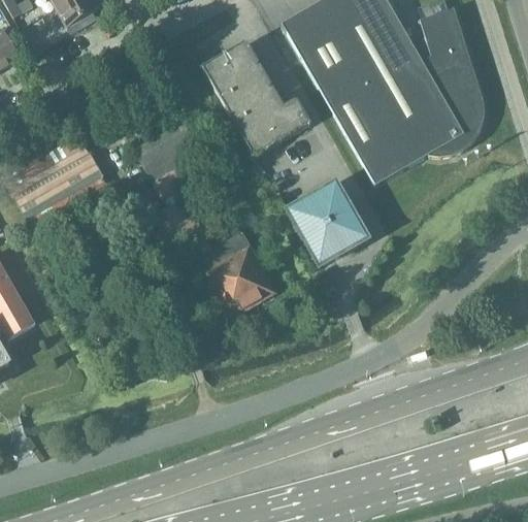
[(66,0),(56,6),(67,26),(97,8),(92,0),(66,0)]
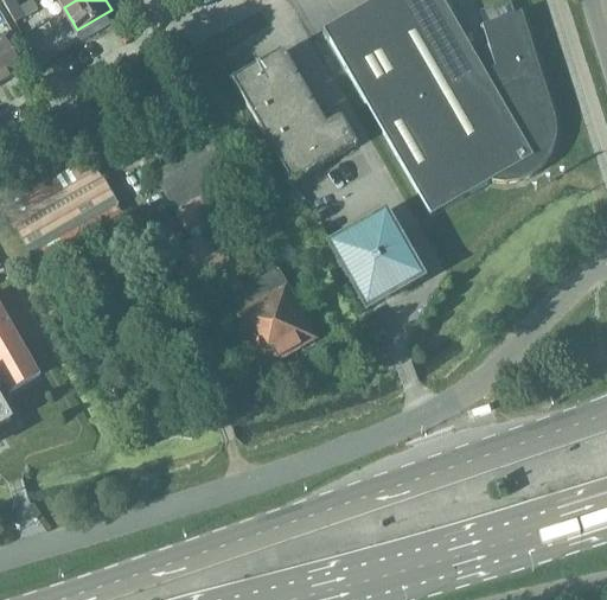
[(368,0),(324,25),(432,212),(492,177),(505,179),(518,177),(531,172),(542,164),(550,153),(555,140),(557,127),(556,113),(522,7),(521,7),(521,8),(483,20),(490,44),(474,49),(446,0),(368,0)]
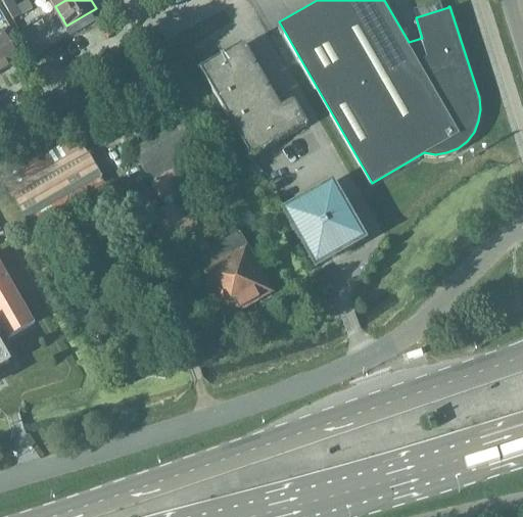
[(17,2),(8,7),(13,16),(22,11),(17,2)]
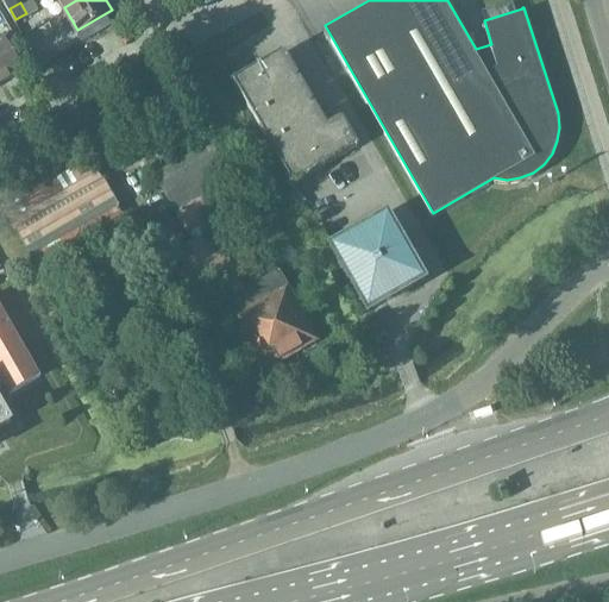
[(0,32),(0,77),(1,79),(24,66),(4,31),(0,32)]
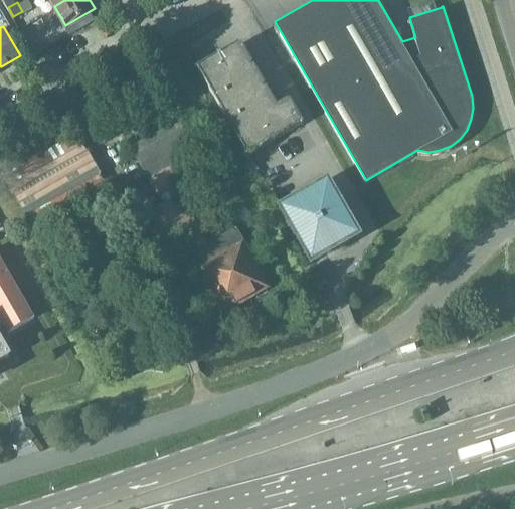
[(56,47),(71,43),(66,26),(51,29),(56,47)]
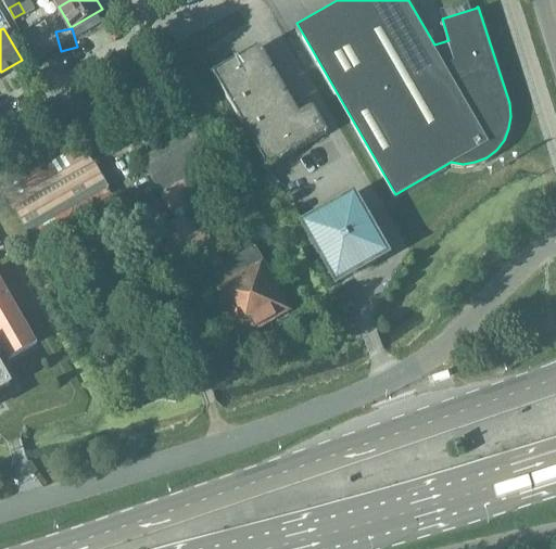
[(40,40),(30,46),(37,55),(46,50),(40,40)]
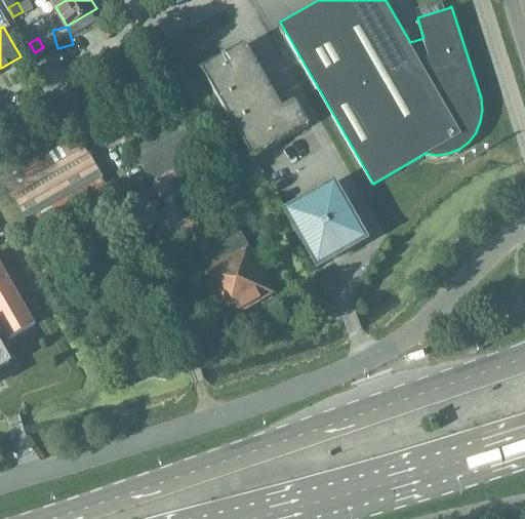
[(244,41),(200,66),(250,155),(308,122),(309,123),(310,122),(296,98),(282,107),(244,41)]
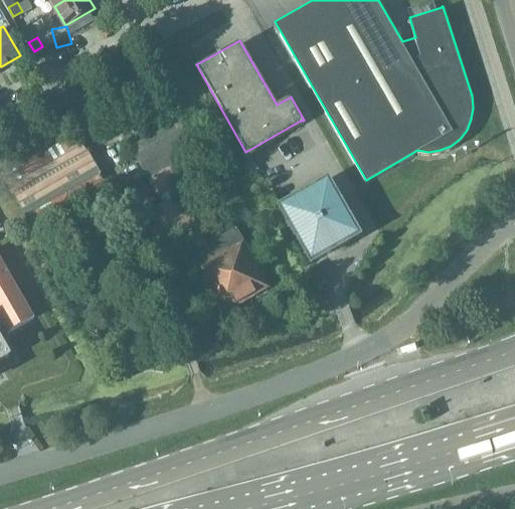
[(183,114),(131,144),(149,175),(201,145),(183,114)]
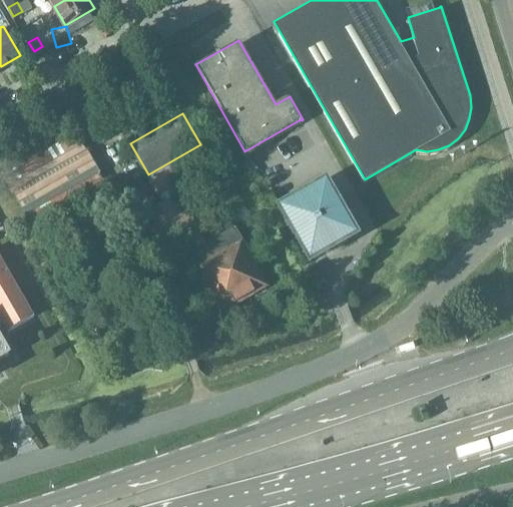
[(76,129),(3,172),(35,228),(109,186),(76,129)]
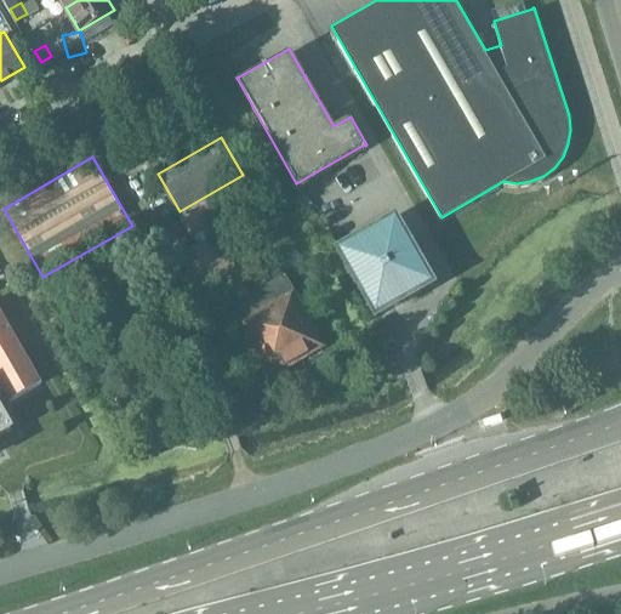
[(396,215),(339,246),(376,312),(433,280),(396,215)]
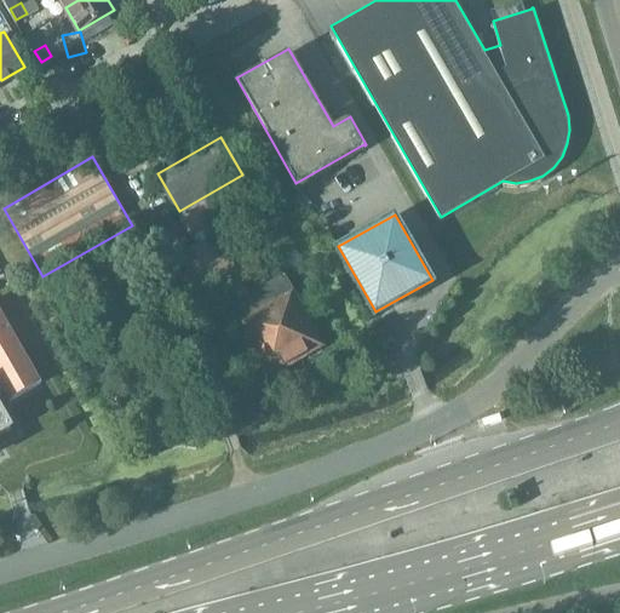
[(250,288),(218,231),(174,256),(197,298),(231,279),(250,309),(237,316),(269,372),(325,341),(283,269),(250,288)]
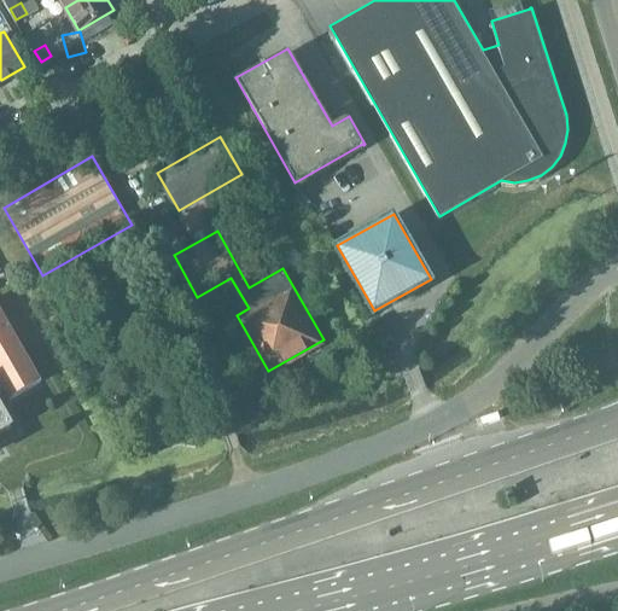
[(0,429),(11,423),(0,402),(0,384),(4,383),(11,394),(41,377),(0,306),(0,429)]
